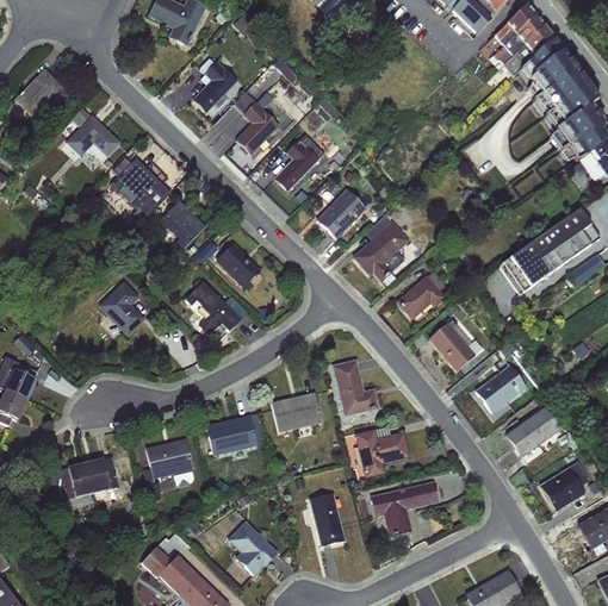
[(186,0),(185,4),(177,0),(156,0),(149,16),(173,27),(169,36),(188,45),(208,5),(197,0),(186,0)]
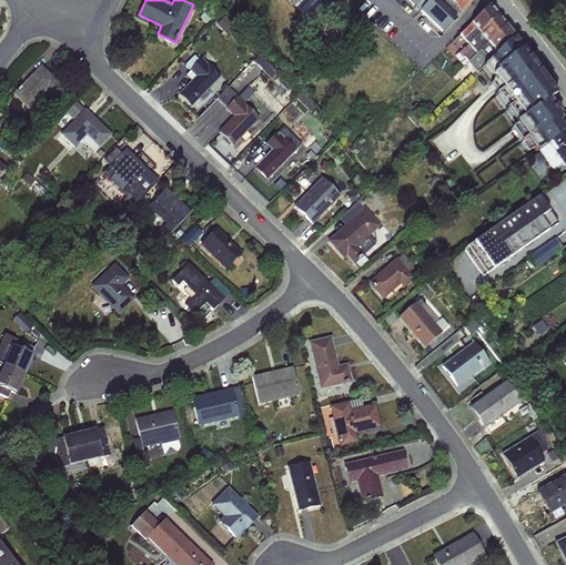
[(292,0),(306,13),(319,0),(292,0)]
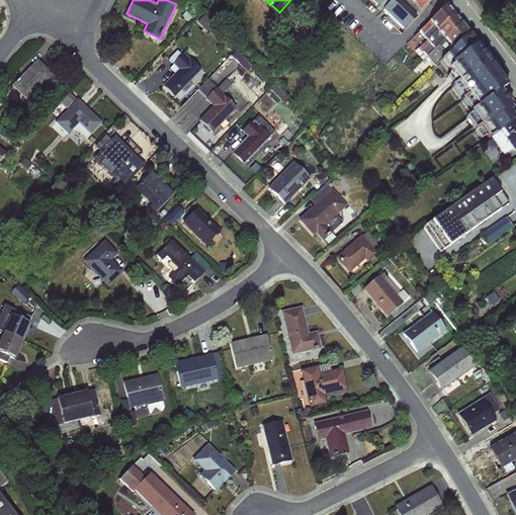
[(372,0),(382,9),(392,0),(372,0)]
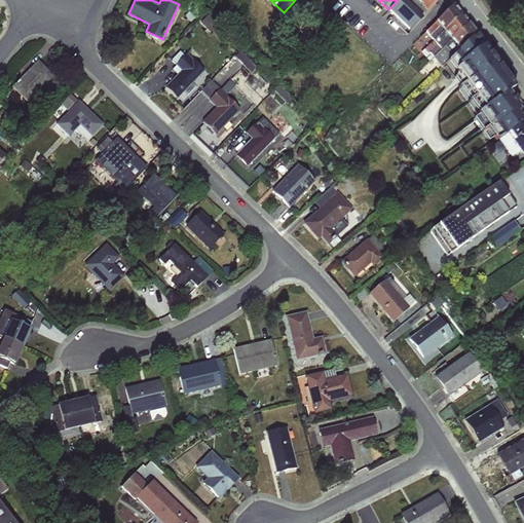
[(398,0),(388,9),(411,31),(437,0),(398,0)]
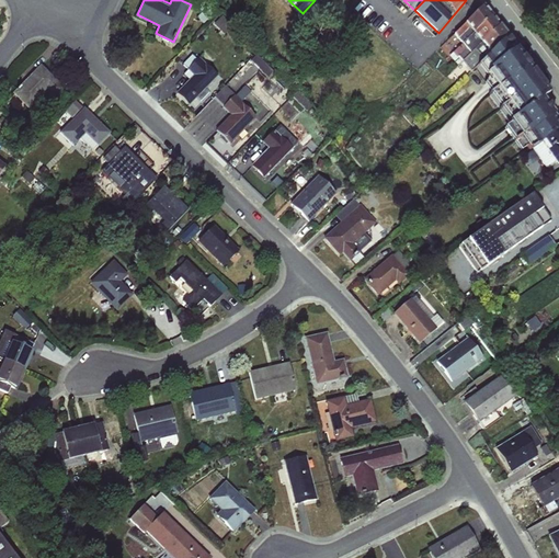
[(454,58),(497,19),(485,2),(455,32),(465,42),(451,54),(454,58)]
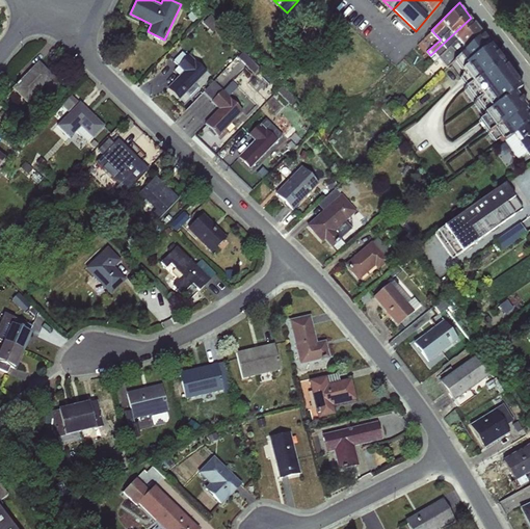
[(471,18),(430,55),(434,60),(440,57),(447,67),(482,32),(471,18)]
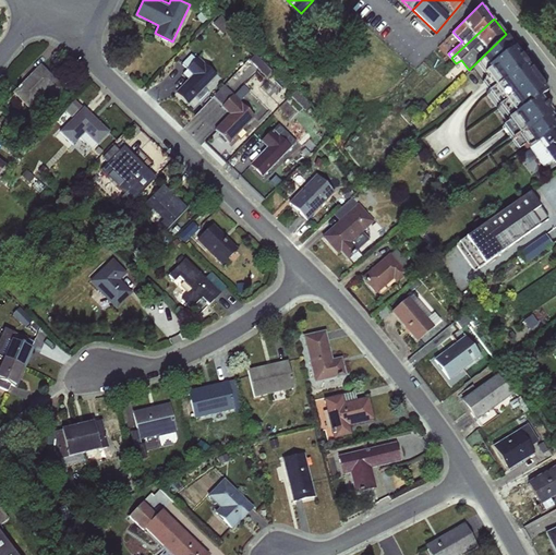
[(218,73),(200,53),(188,67),(193,72),(177,91),(189,103),(218,73)]
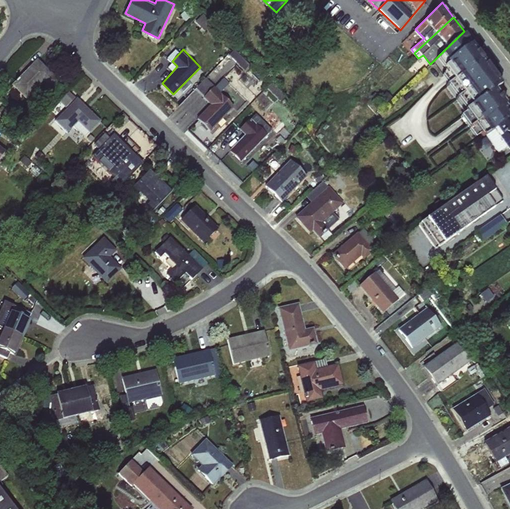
[(38,56),(12,83),(27,98),(44,82),(52,89),(62,79),(38,56)]
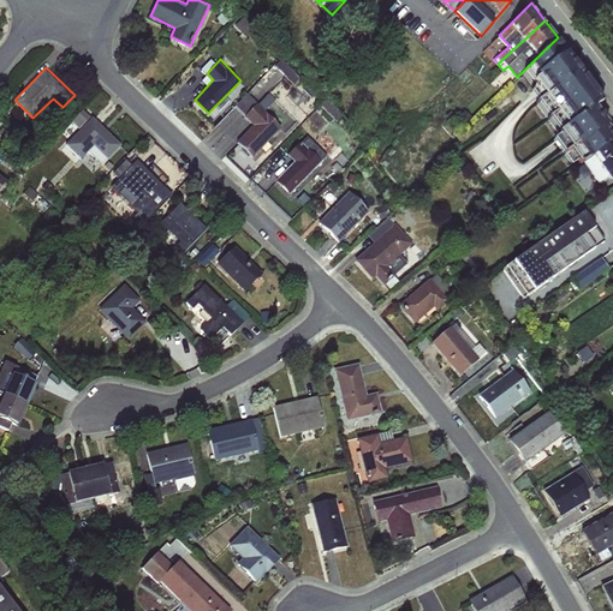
[(237,141),(253,156),(284,125),(268,109),(272,106),(263,97),(260,101),(254,95),(261,87),(256,82),(234,102),(247,117),(254,123),(237,141)]
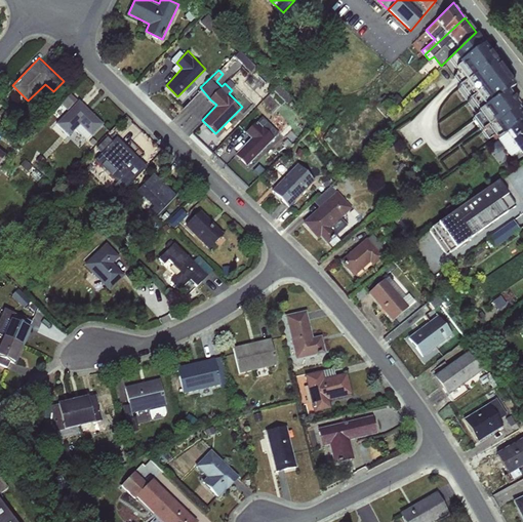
[(72,90),(62,102),(69,109),(55,122),(70,135),(77,128),(87,138),(106,122),(72,90)]
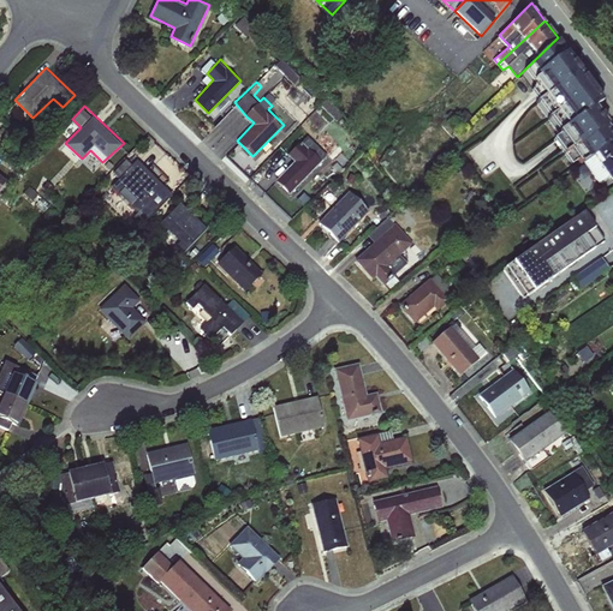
[(277,179),(291,193),(322,160),(302,139),(289,153),(295,160),(277,179)]
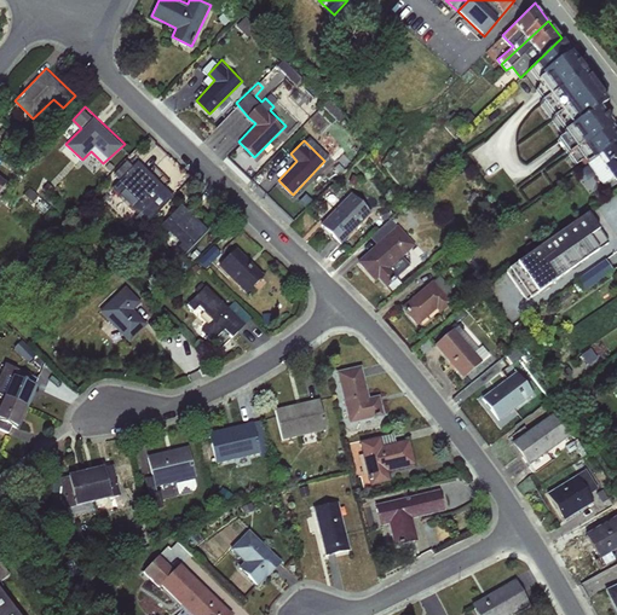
[(113,186),(139,213),(166,186),(149,169),(165,154),(154,144),(113,186)]
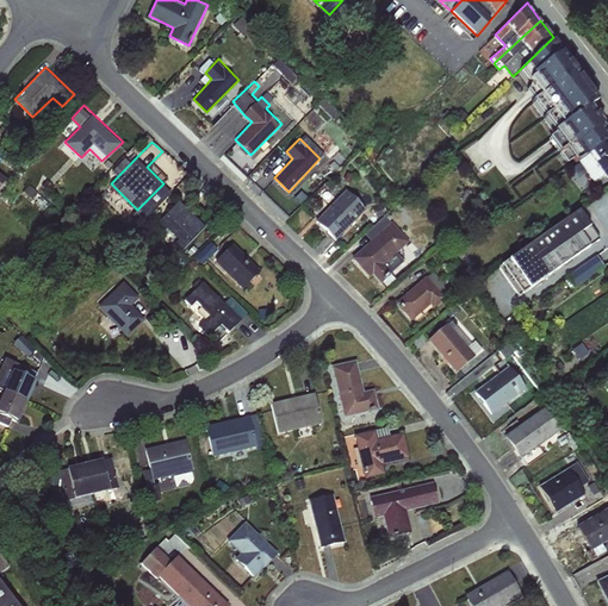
[(583,160),(576,163),(579,174),(588,170),(583,160)]
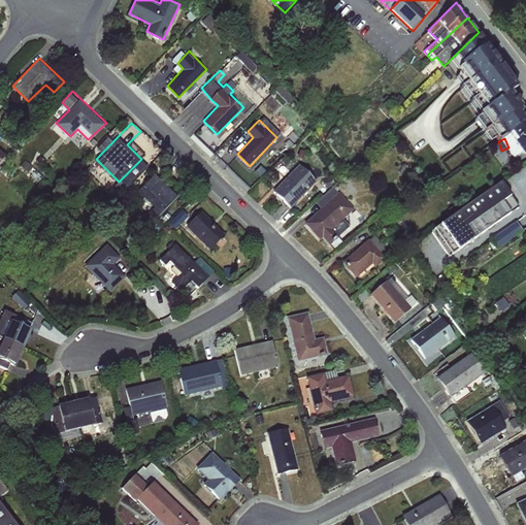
[(0,144),(0,164),(9,152),(0,144)]
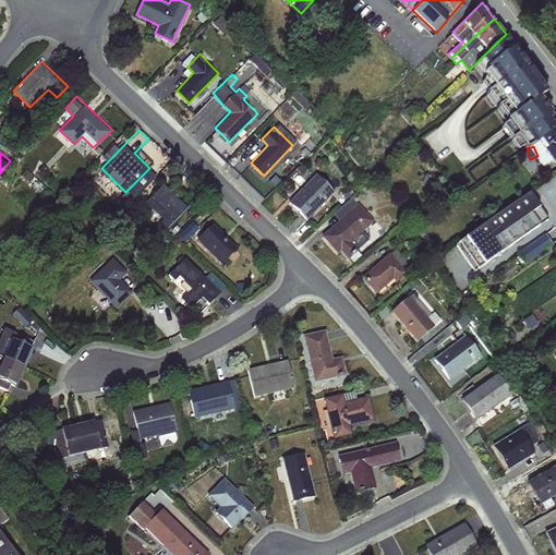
[(337,189),(318,171),(289,201),(309,219),(337,189)]
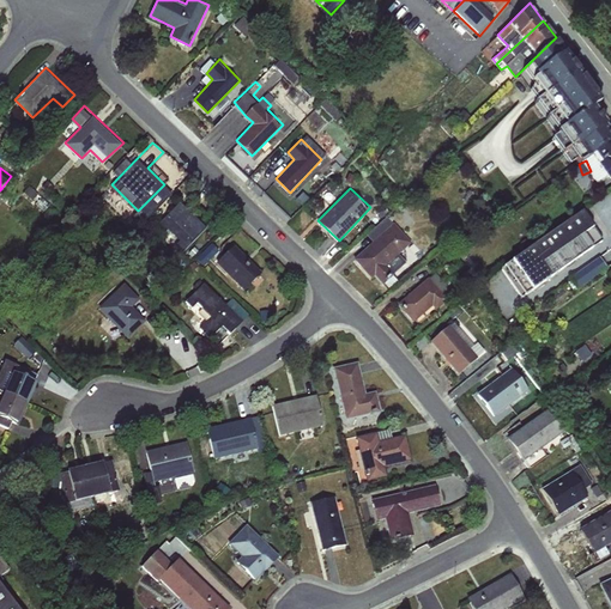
[(207,226),(181,200),(156,226),(163,233),(169,227),(180,238),(175,245),(181,253),(207,226)]
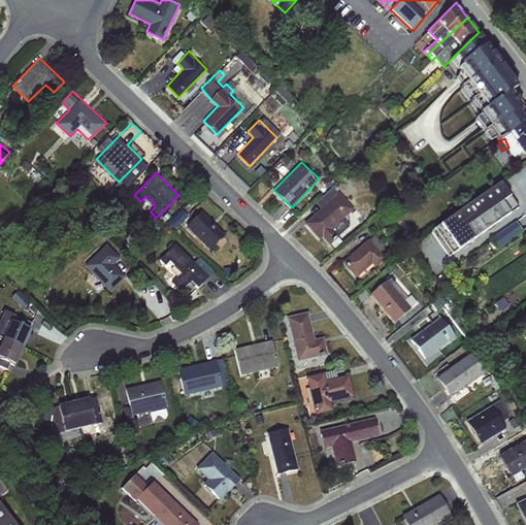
[(502,179),(434,227),(453,253),(520,205),(502,179)]
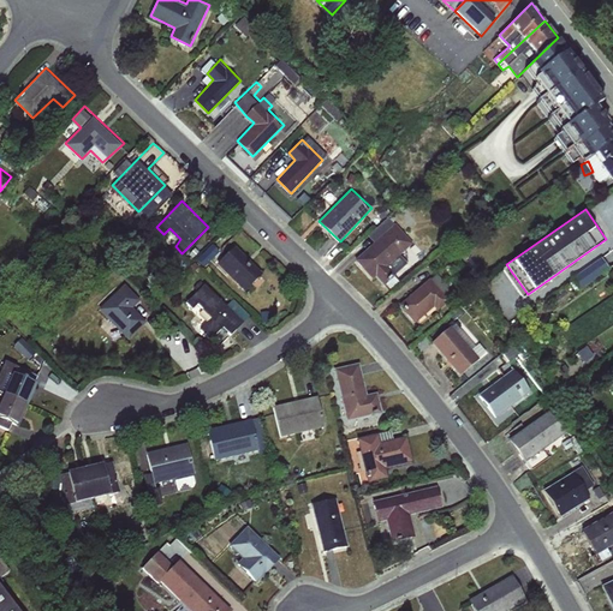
[(415,240),(397,220),(356,258),(374,279),(376,275),(385,283),(397,274),(390,264),(415,240)]
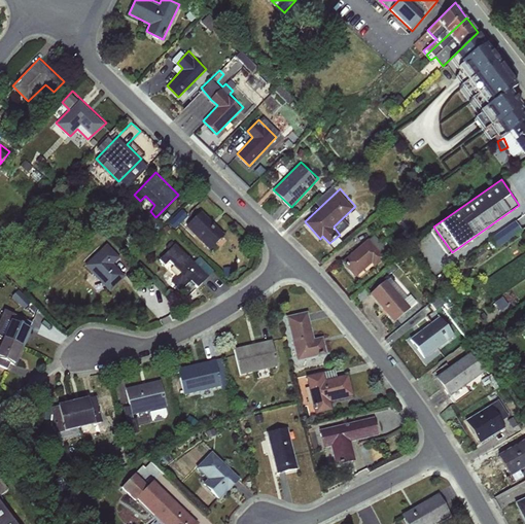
[(186,224),(211,249),(226,234),(202,209),(186,224)]
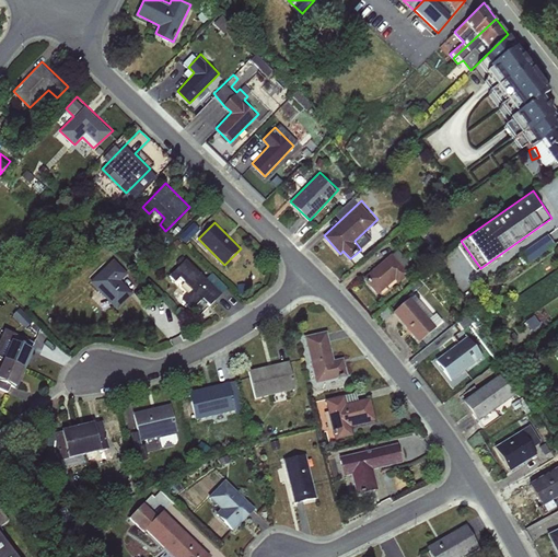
[(523,248),(529,259),(557,245),(557,242),(551,233),(523,248)]
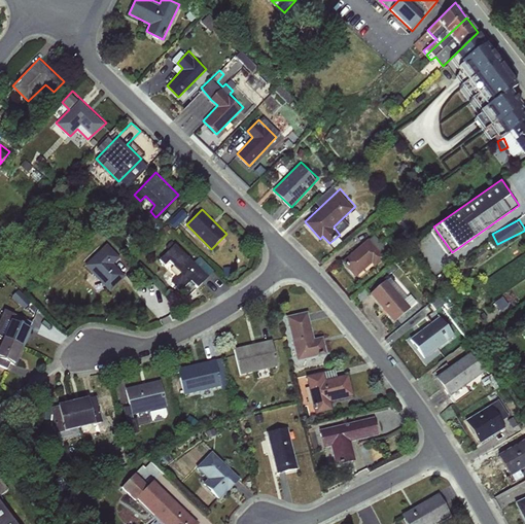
[(342,260),(356,276),(373,262),(376,265),(386,255),(385,252),(390,247),(376,231),(342,260)]
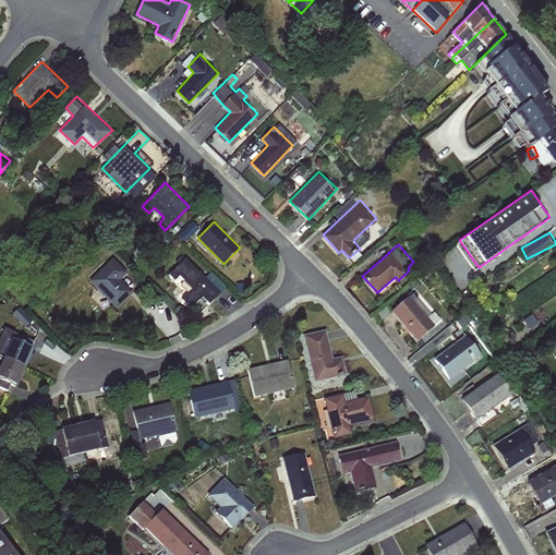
[(129,270),(115,255),(91,279),(118,308),(134,290),(122,277),(129,270)]
